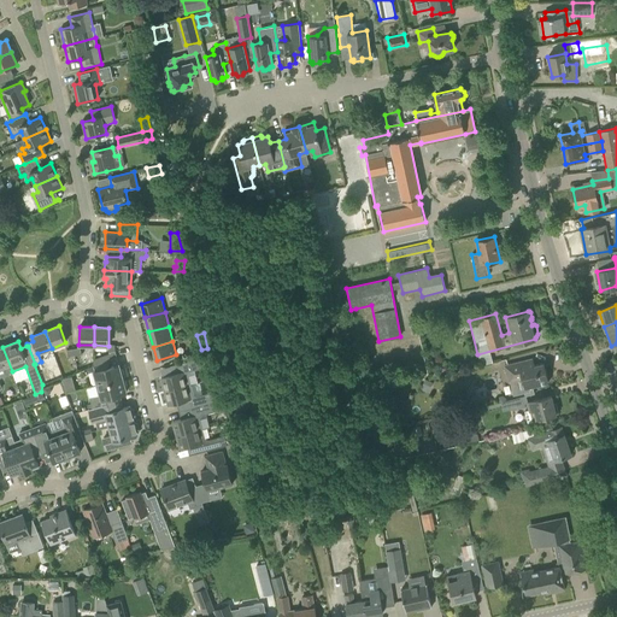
[(6,374),(12,371),(3,347),(0,347),(0,368),(4,368),(6,374)]
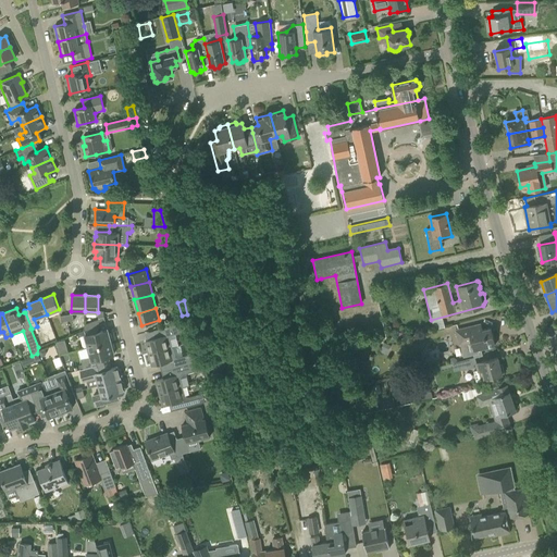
[(146,341),(149,354),(173,347),(171,338),(172,335),(187,332),(185,323),(155,331),(157,338),(146,341)]
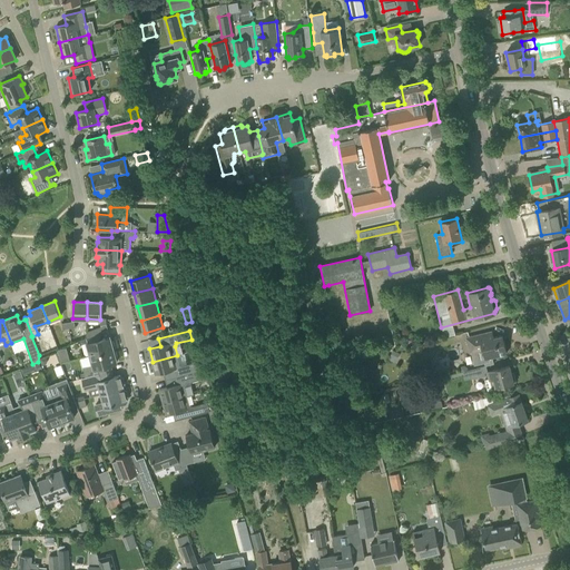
[(86,342),(89,356),(114,350),(112,347),(115,345),(114,342),(110,341),(109,336),(104,338),(101,332),(86,338),(87,342),(86,342)]
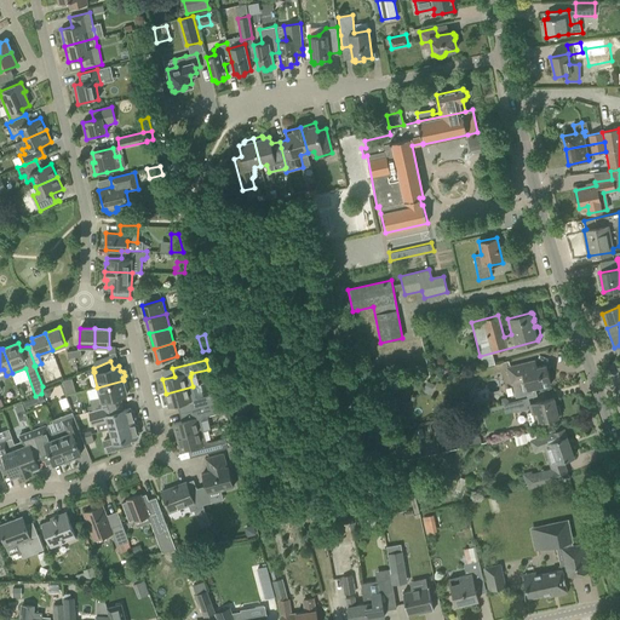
[(537,396),(534,389),(551,385),(546,366),(532,368),(530,362),(506,368),(510,385),(515,384),(518,396),(527,394),(528,397),(537,396)]
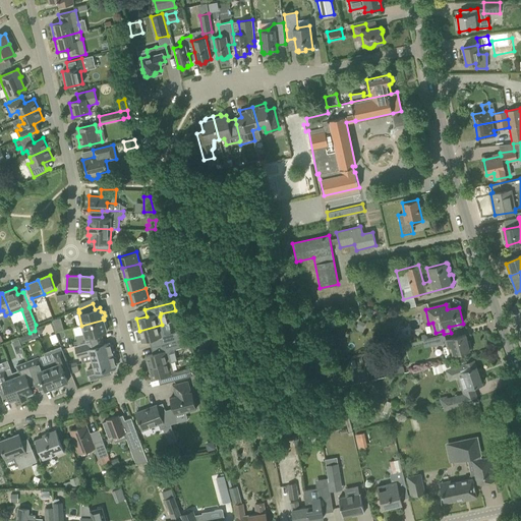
[(77,345),(103,339),(102,333),(107,331),(106,328),(107,326),(106,322),(104,322),(104,320),(81,326),(83,334),(75,336),(77,345)]
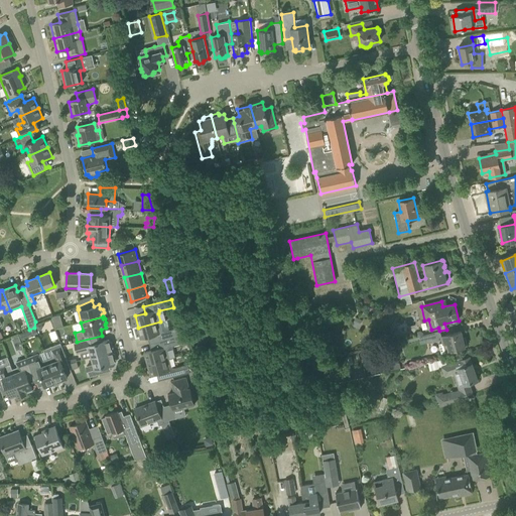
[(352,326),(356,328),(357,325),(359,326),(361,319),(355,317),(352,326)]
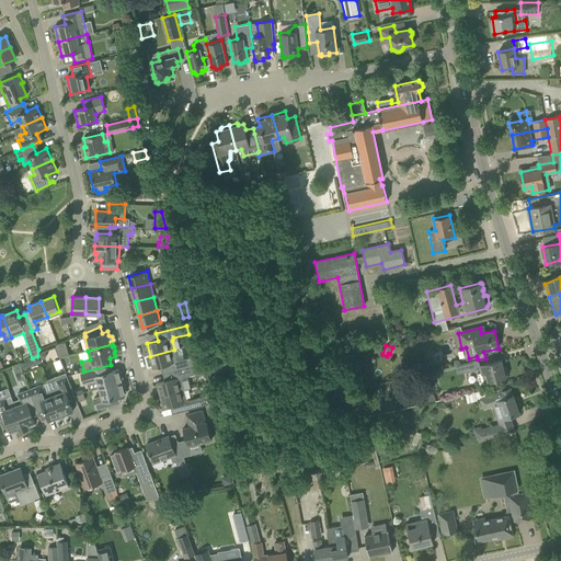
[(164,366),(165,373),(196,365),(194,357),(179,361),(176,359),(174,350),(150,356),(153,368),(164,366)]
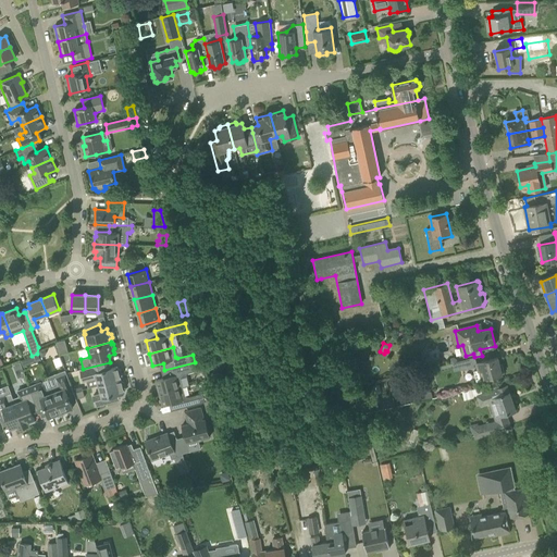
[(20,361),(22,367),(35,362),(32,356),(20,361)]
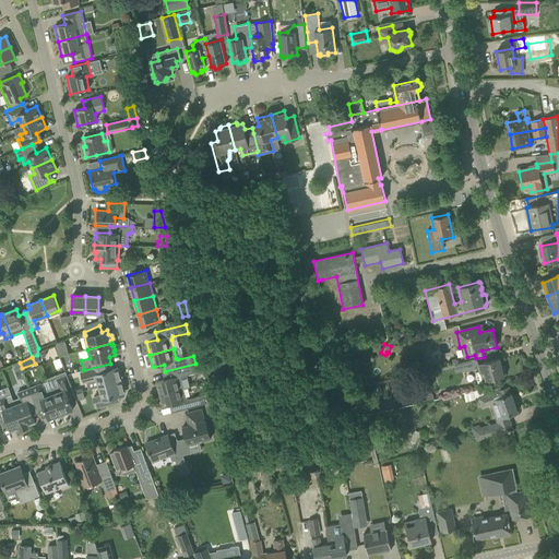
[(475,372),(477,382),(506,375),(503,366),(501,366),(500,359),(477,365),(478,371),(475,372)]
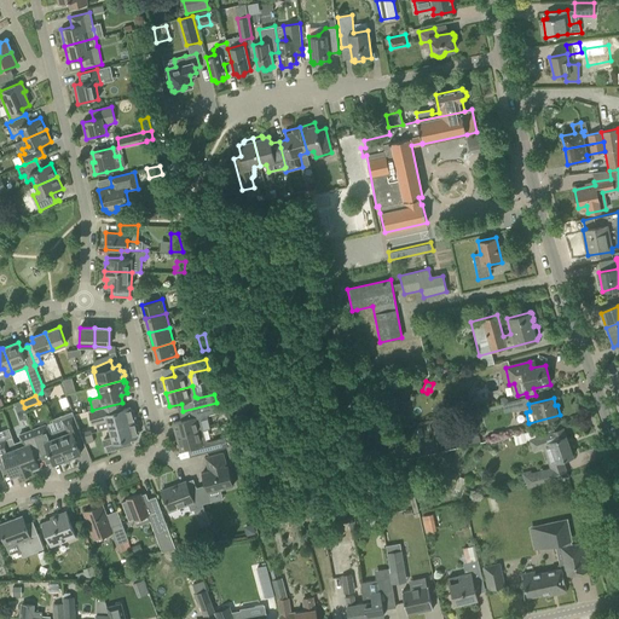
[(502,404),(504,412),(514,410),(513,401),(502,404)]
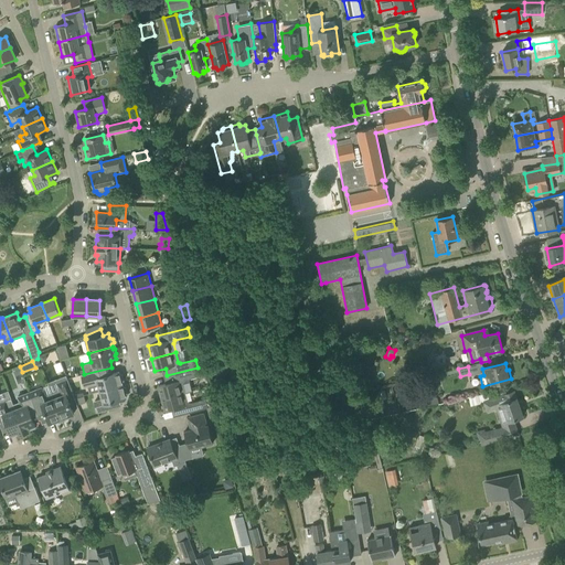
[(20,368),(12,370),(18,384),(25,381),(20,368)]
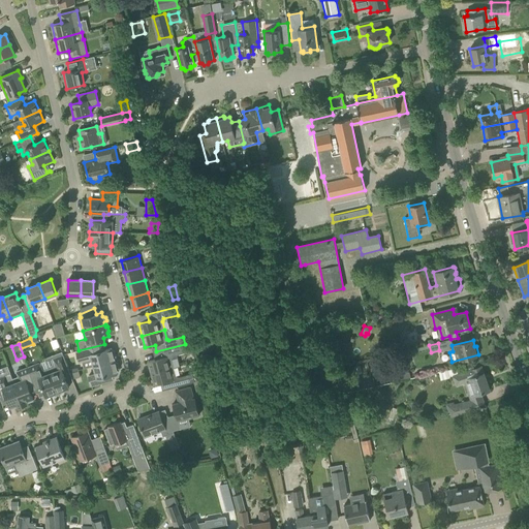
[(116,356),(115,351),(112,350),(112,348),(106,349),(104,344),(79,350),(75,351),(79,362),(82,362),(82,363),(91,360),(93,366),(115,361),(114,358),(116,356)]
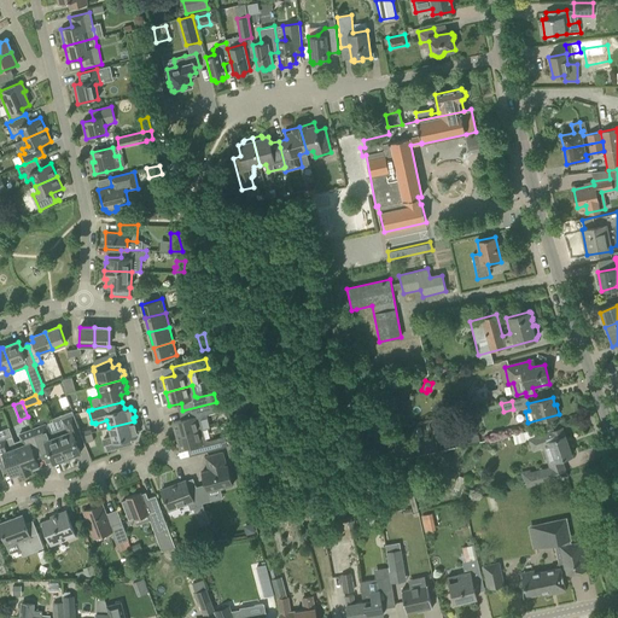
[(173,423),(176,436),(203,430),(200,419),(202,417),(219,412),(216,402),(182,410),(185,419),(173,423)]
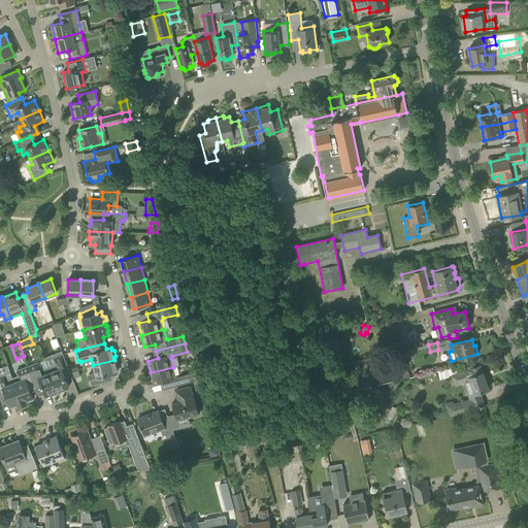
[(54,365),(48,367),(57,391),(59,390),(61,392),(62,392),(64,391),(65,390),(65,388),(69,387),(64,374),(70,372),(69,369),(63,354),(52,358),(54,365)]
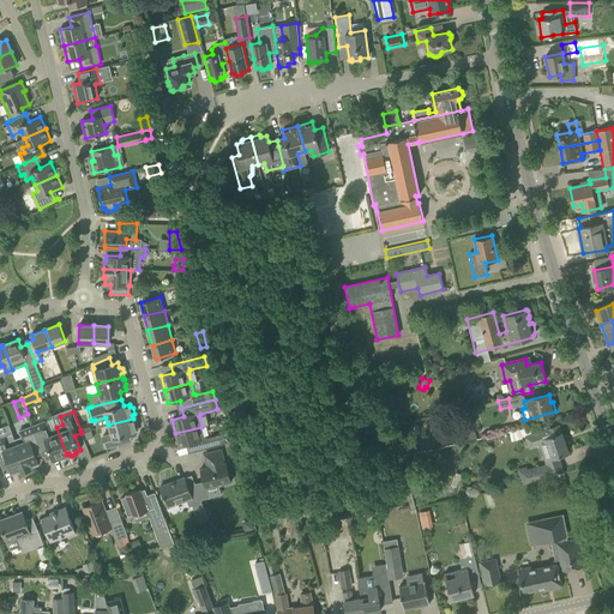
[(133,419),(108,425),(110,433),(102,434),(106,447),(132,441),(130,434),(137,432),(136,429),(138,427),(137,422),(133,421),(133,419)]
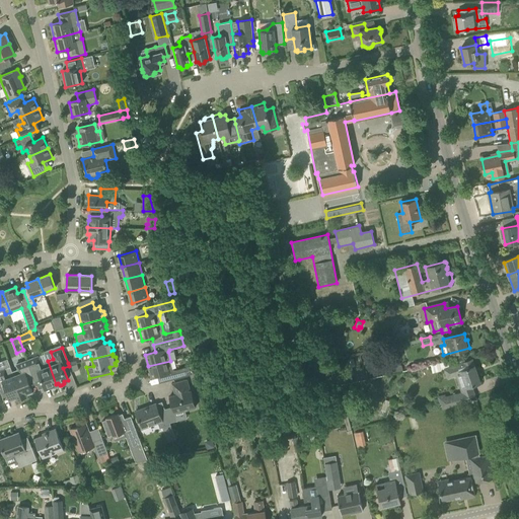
[(38,355),(27,359),(38,385),(43,383),(45,388),(49,387),(50,388),(52,388),(53,388),(54,387),(55,385),(56,384),(48,361),(41,363),(38,355)]
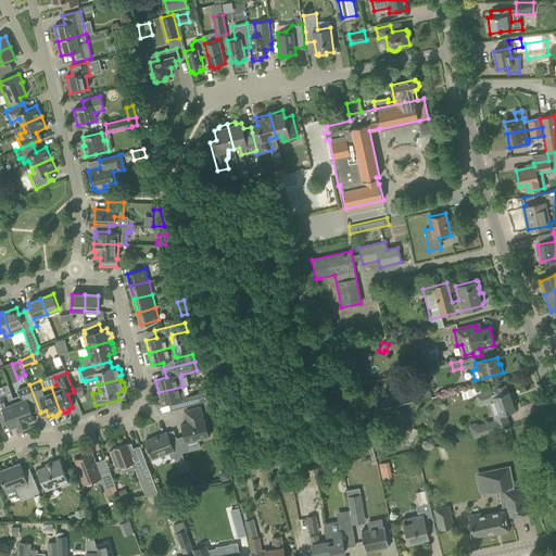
[(413,382),(416,401),(430,397),(426,380),(413,382)]
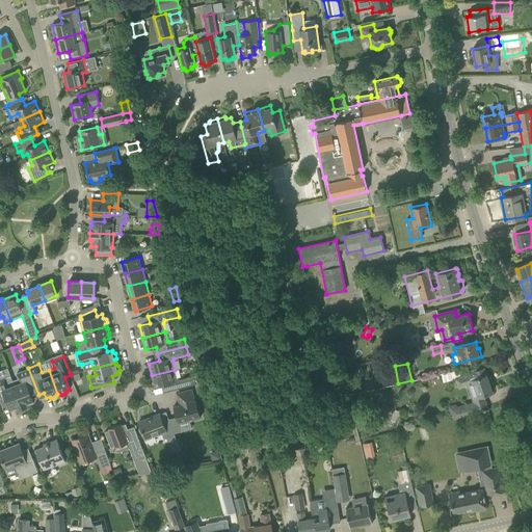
[(17,377),(11,379),(14,384),(14,383),(23,407),(34,403),(33,400),(32,397),(38,395),(28,368),(16,373),(17,377)]
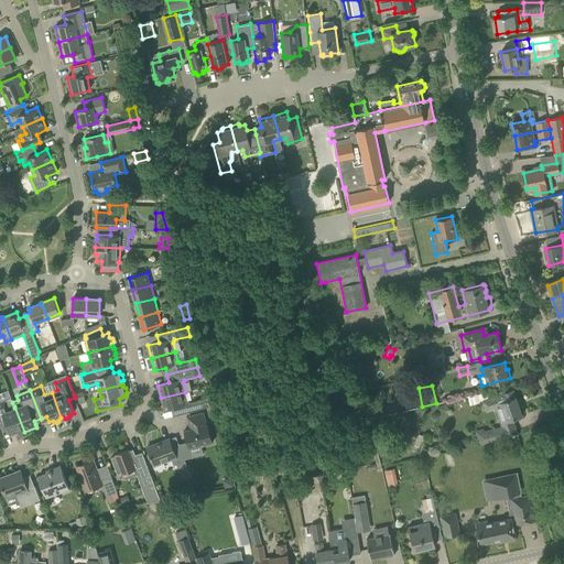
[(501,425),(484,431),(483,429),(475,431),(477,440),(479,438),(480,444),(518,434),(512,419),(521,415),(512,390),(498,396),(497,390),(484,393),(485,400),(483,401),(485,411),(495,408),(501,425)]
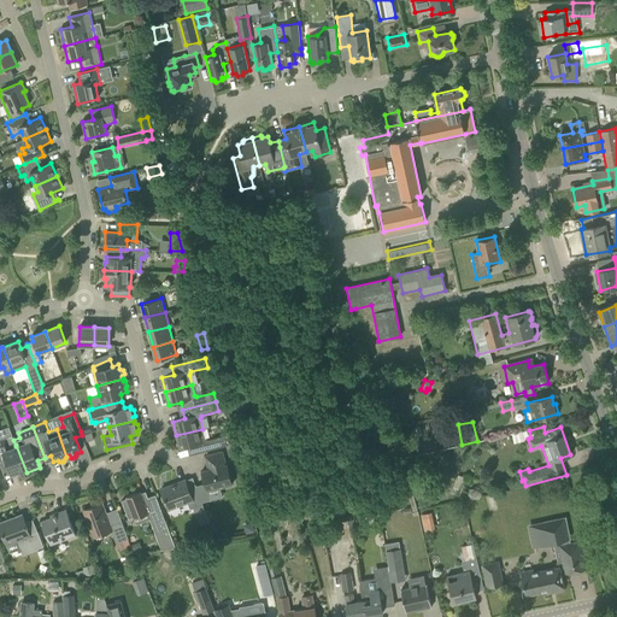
[(203,429),(176,435),(180,450),(191,447),(193,454),(225,446),(227,446),(224,436),(209,441),(205,439),(203,429)]
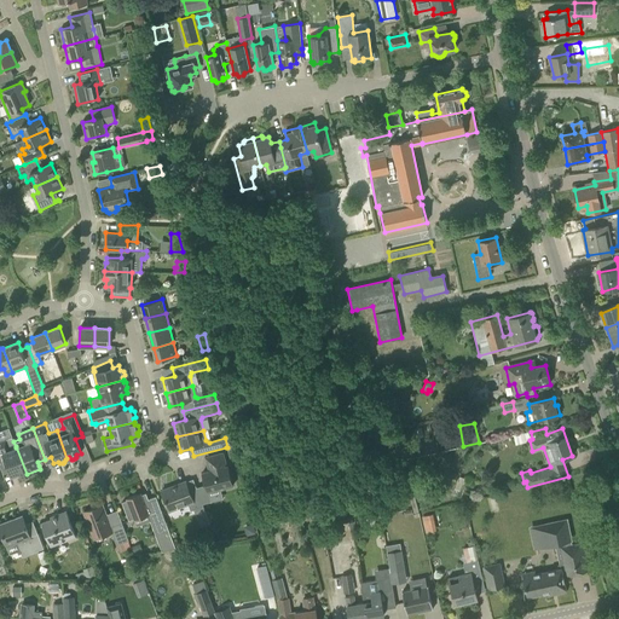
[(84,437),(86,446),(96,443),(92,433),(84,437)]
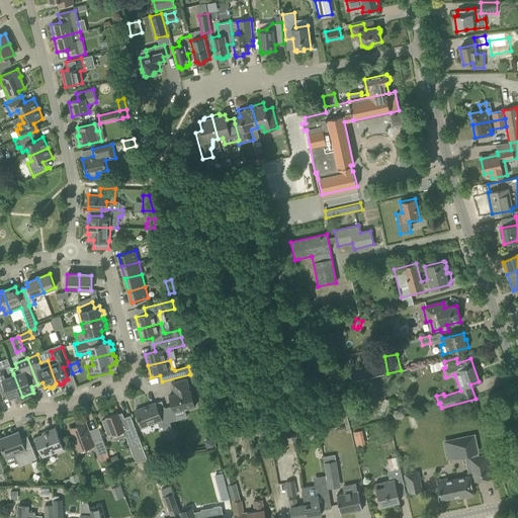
[(0,390),(2,397),(8,394),(10,399),(11,401),(22,397),(13,373),(13,374),(11,369),(10,365),(0,368),(0,390)]
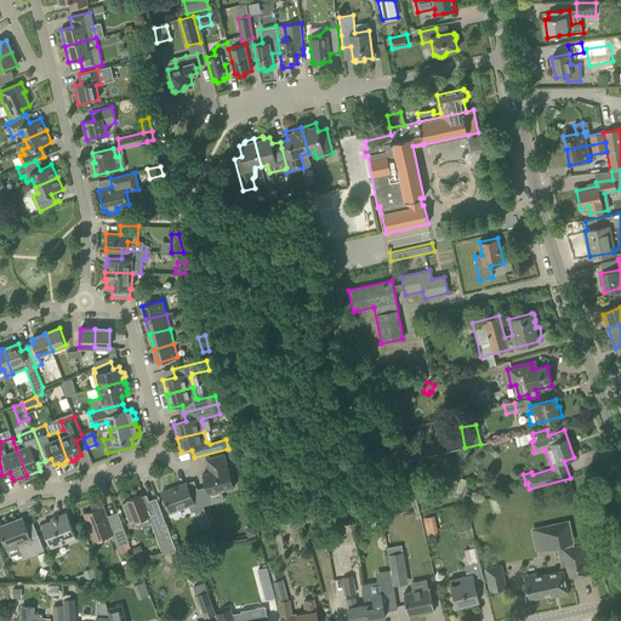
[(211,472),(203,474),(208,494),(234,488),(228,467),(227,466),(223,455),(206,459),(209,469),(210,468),(211,472)]
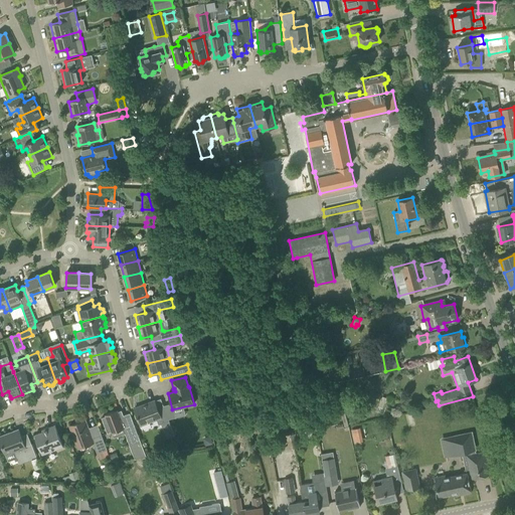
[(134,408),(141,425),(157,419),(158,424),(169,420),(163,405),(157,408),(155,400),(147,403),(147,404),(144,405),(144,404),(134,408)]
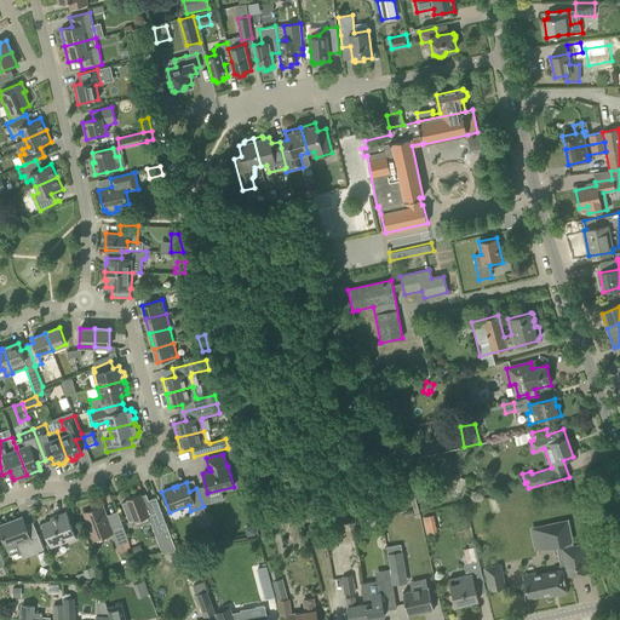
[(298,493),(300,507),(321,504),(319,489),(298,493)]
